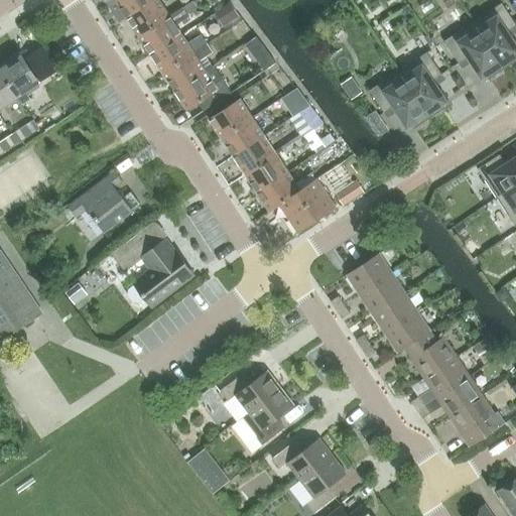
[(115,0),(128,18),(154,0),(115,0)]
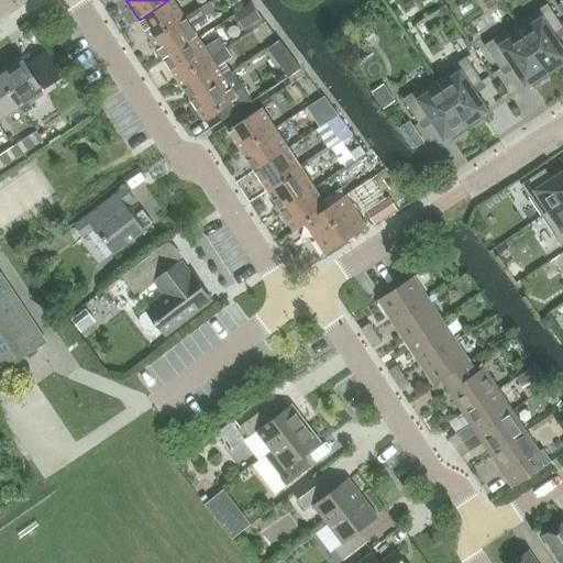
[(188,6),(180,10),(174,0),(168,0),(140,20),(153,40),(192,13),(188,6)]
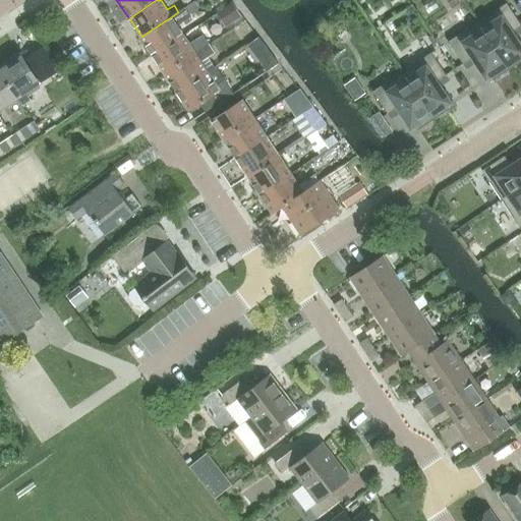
[(198,7),(194,1),(186,7),(191,16),(197,12),(198,7)]
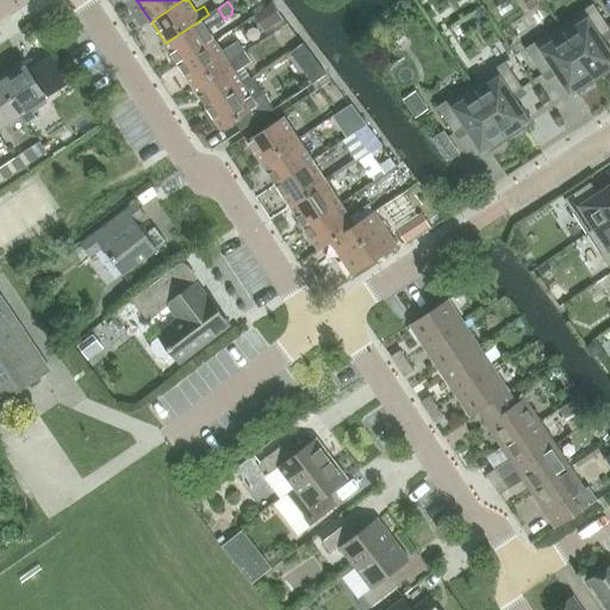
[(272,4),(260,11),(269,27),(271,27),(282,20),(272,4)]
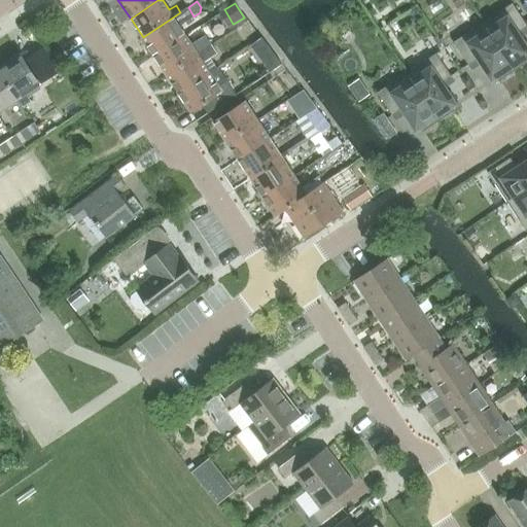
[(526,25),(513,3),(483,23),(514,70),(526,61),(526,56),(526,55),(526,47),(518,33),(526,26),(526,25)]
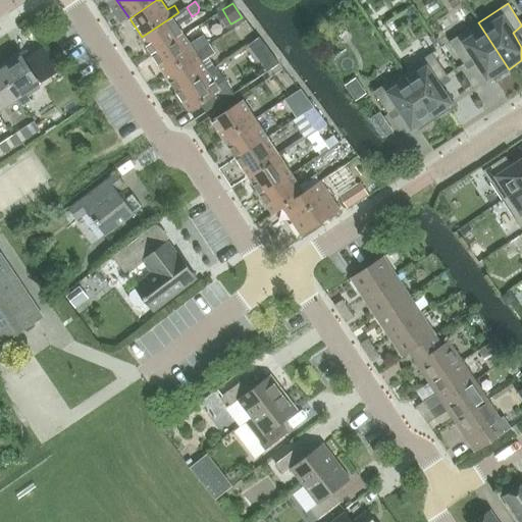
[(193,17),(192,16),(187,7),(178,12),(142,37),(153,55),(185,35),(178,25),(193,17)]
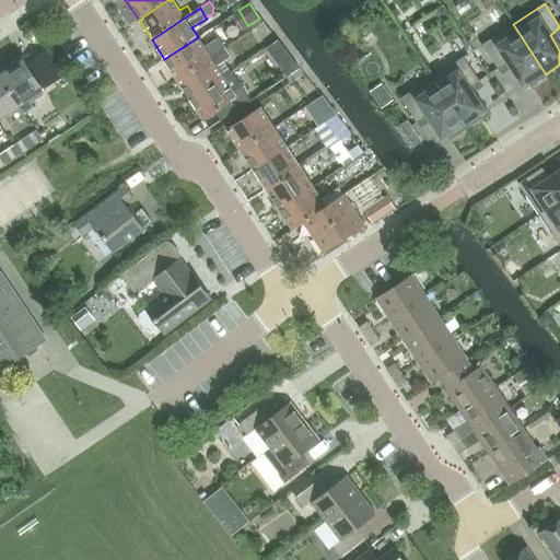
[(546,74),(513,24),(482,45),(498,69),(509,62),(523,83),(527,81),(531,85),(546,74)]
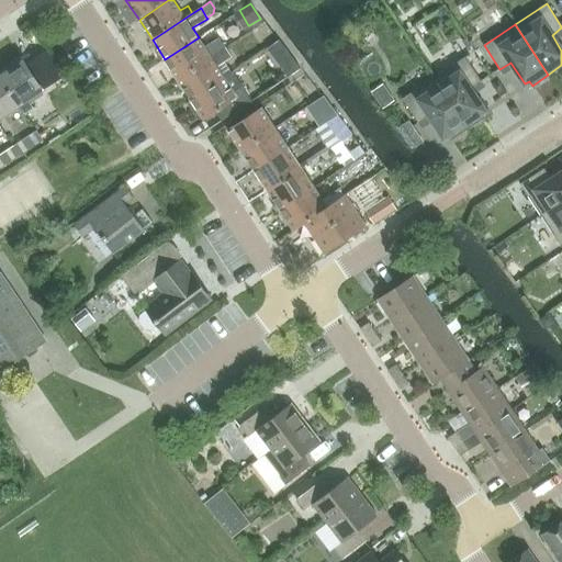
[(205,47),(199,37),(165,59),(178,79),(225,48),(226,47),(220,37),(205,47)]
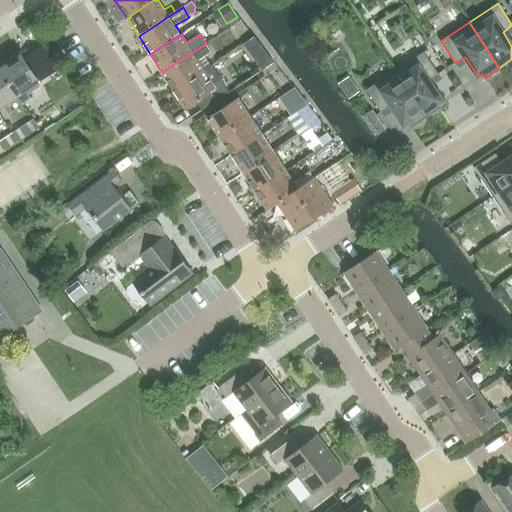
[(254,37),(244,45),(250,53),(261,45),(254,37)]
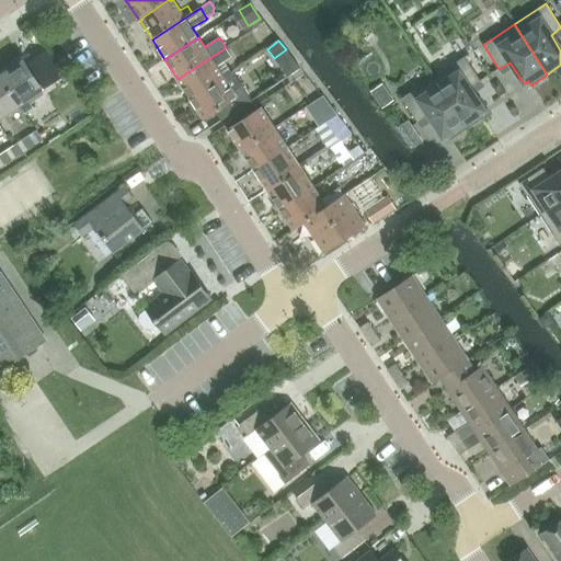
[(231,59),(225,48),(178,79),(191,99),(225,77),(218,68),(231,59)]
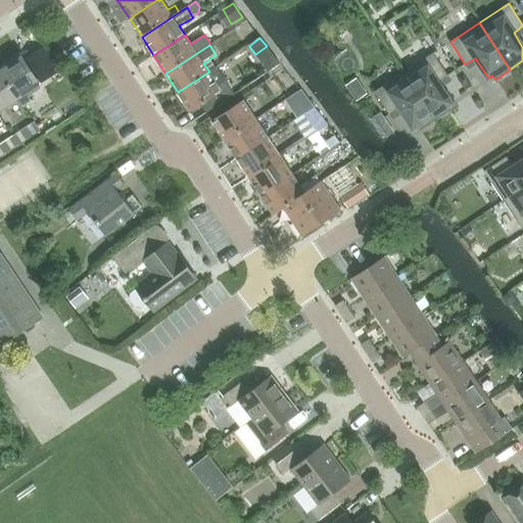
[(403,73),(435,120),(449,109),(447,105),(450,102),(438,83),(448,76),(433,53),(403,73)]
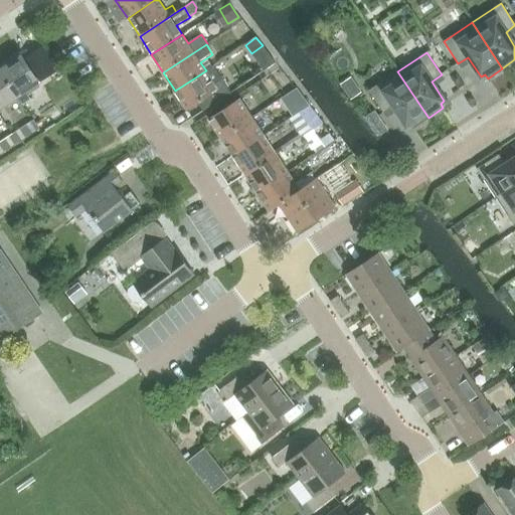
[(18,97),(19,97),(24,104),(31,100),(26,92),(40,82),(36,77),(27,63),(22,55),(0,69),(18,97)]
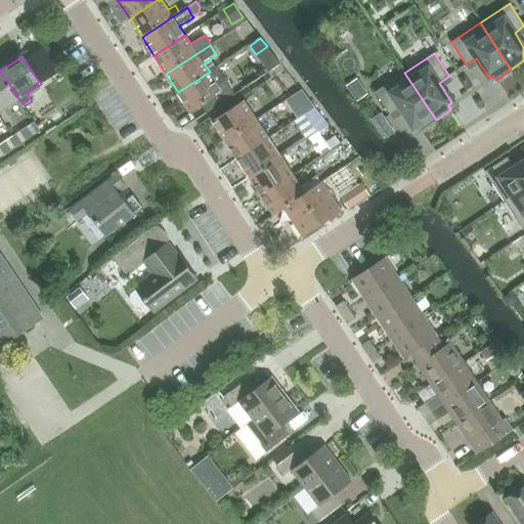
[(217,67),(210,72),(178,92),(185,102),(183,103),(182,106),(185,111),(187,111),(189,110),(190,112),(202,103),(208,113),(235,94),(217,67)]
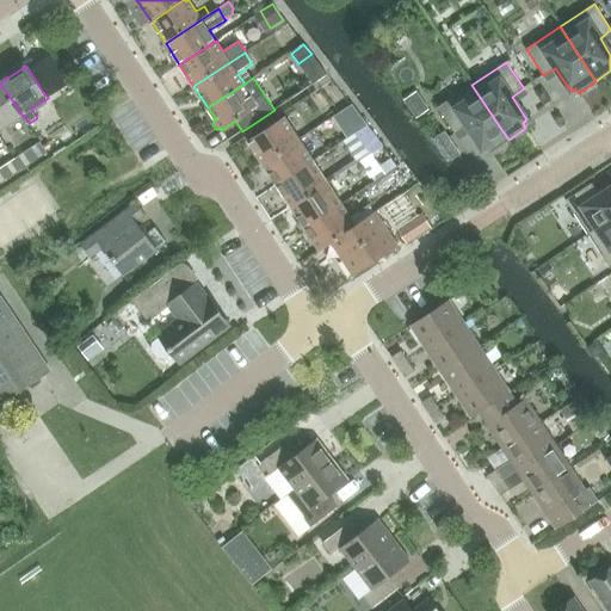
[(0,82),(0,129),(22,115),(0,82)]
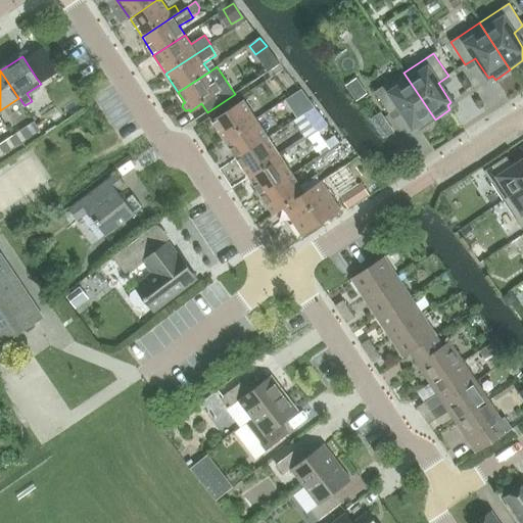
[(435,120),(403,73),(374,92),(389,114),(399,107),(413,128),(417,126),(420,130),(435,120)]
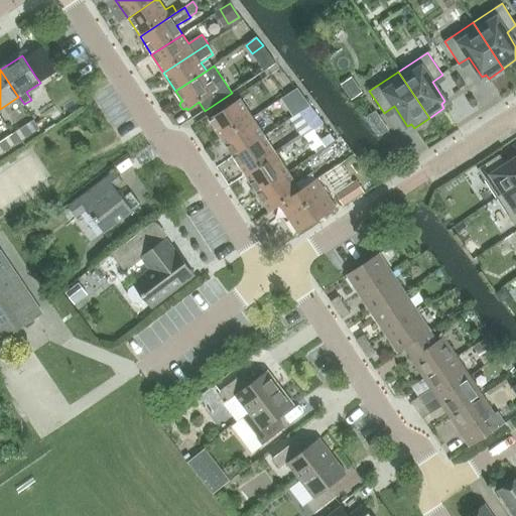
[(344,83),(341,85),(346,92),(351,100),(355,98),(358,95),(362,92),(356,84),(352,87),(348,81),(344,83)]
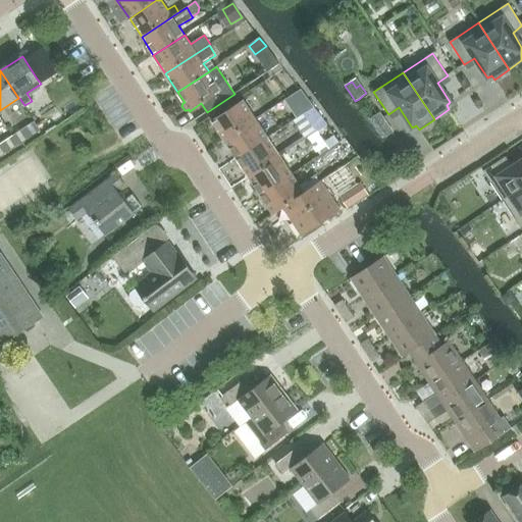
[(224,139),(256,118),(244,100),(212,120),(224,139)]
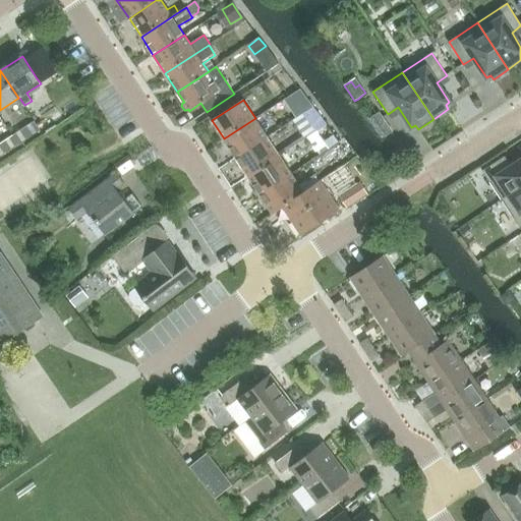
[(371,117),(368,119),(380,136),(382,138),(385,136),(388,134),(392,131),(385,120),(379,112),(374,115),(371,117)]
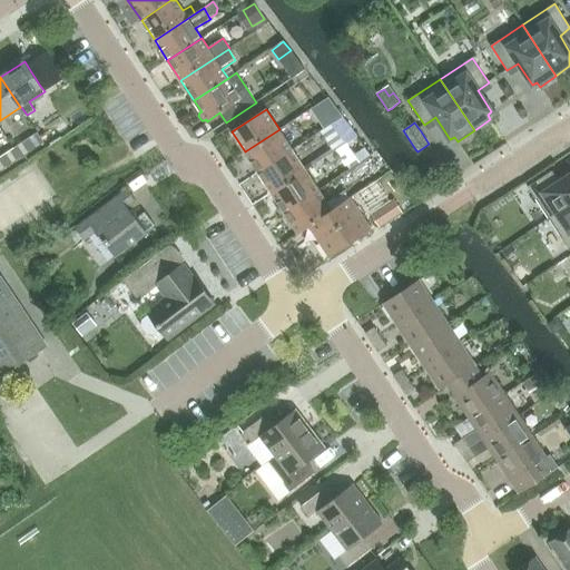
[(258,172),(293,149),(286,140),(295,134),(287,124),(279,129),(245,151),(258,172)]
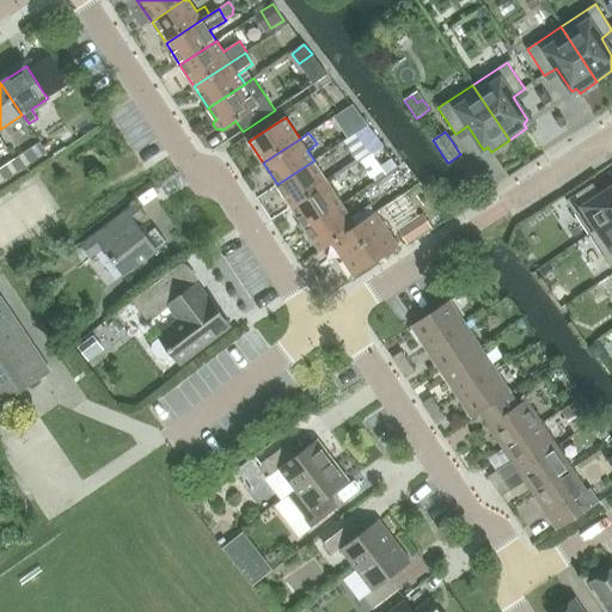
[(350,145),(348,146),(360,163),(361,161),(371,155),(359,139),(350,145)]
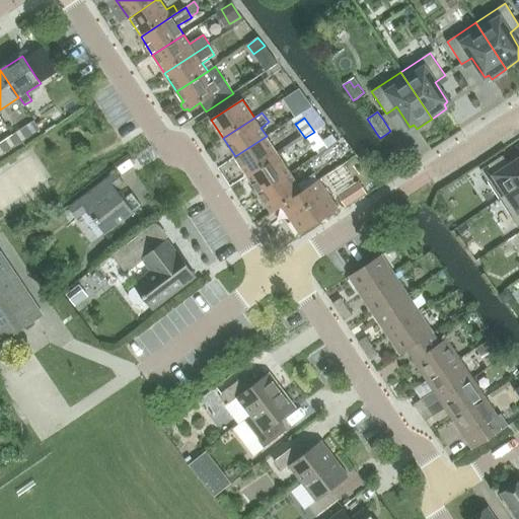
[(18,143),(40,129),(32,120),(11,134),(18,143)]
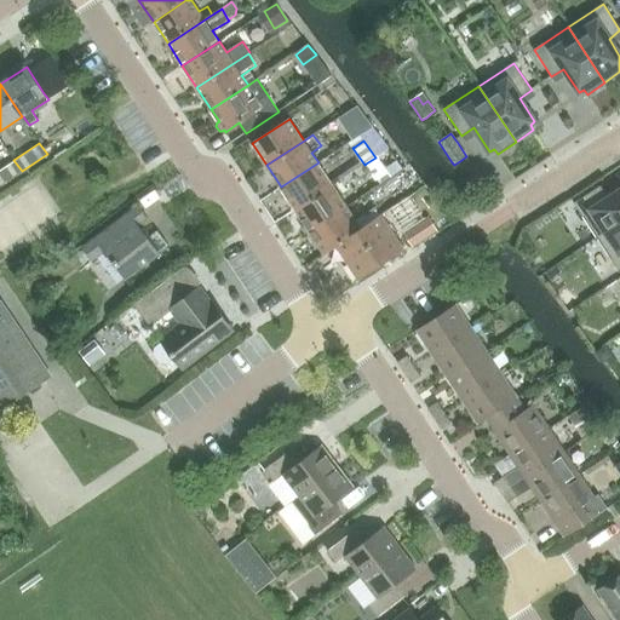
[(0,185),(22,171),(13,160),(0,168),(0,185)]
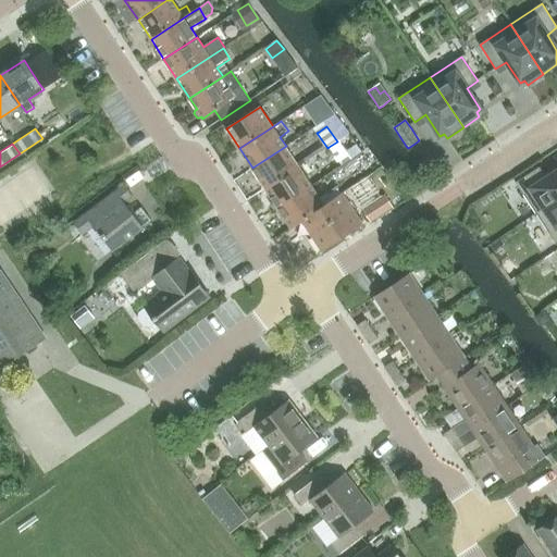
[(265,187),(298,165),(286,146),(252,168),(265,187)]
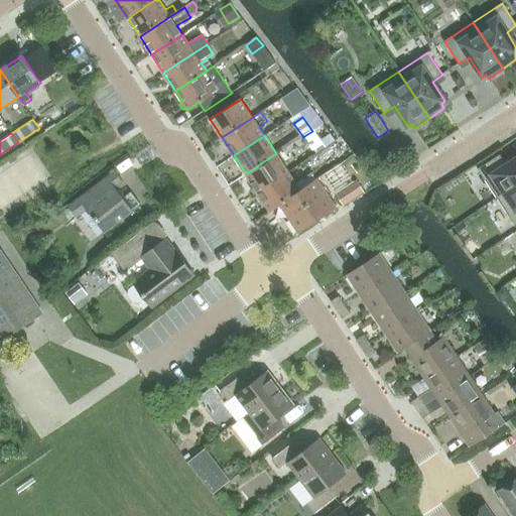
[(258,192),(288,172),(276,153),(246,173),(258,192)]
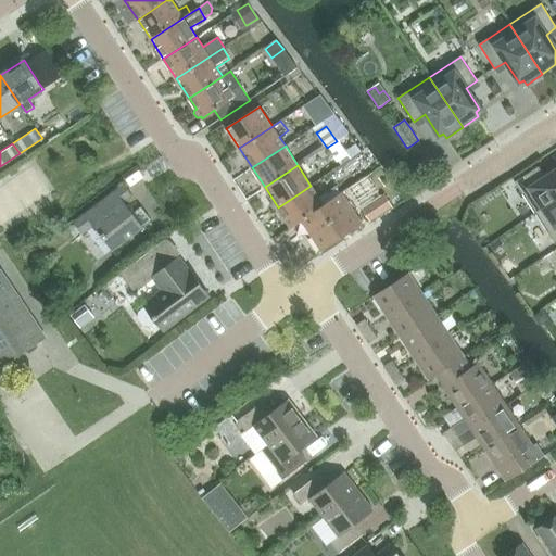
[(534,213),(555,198),(555,169),(545,177),(539,166),(515,182),(534,213)]
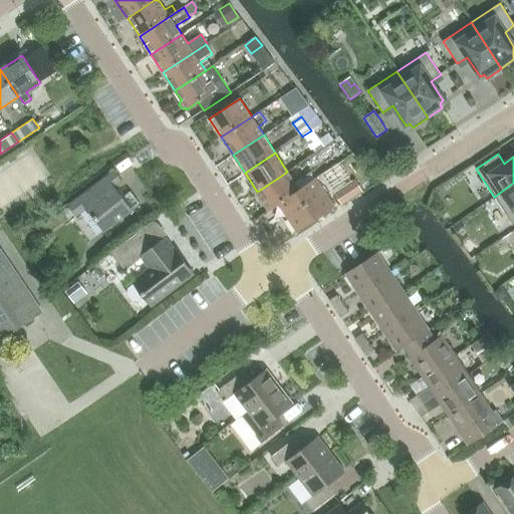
[(114,186),(122,180),(114,171),(69,205),(77,215),(87,208),(105,231),(140,203),(131,191),(122,197),(114,186)]
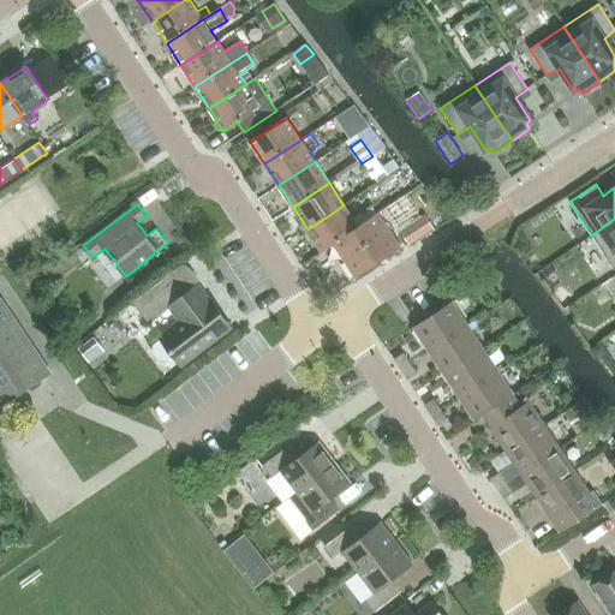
[(356,228),(358,226),(376,214),(372,208),(354,220),(344,206),(308,230),(322,251),(334,244),(356,228)]
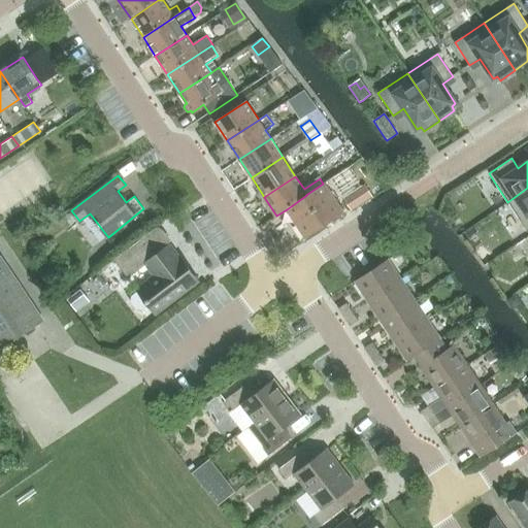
[(305,196),(325,225),(344,212),(325,183),(323,184),(307,194),(305,196)]
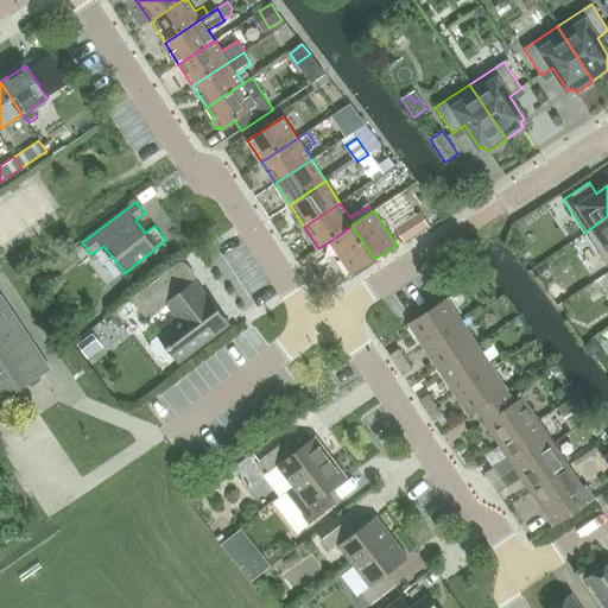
[(607,216),(584,233),(607,266),(607,265),(607,216)]
